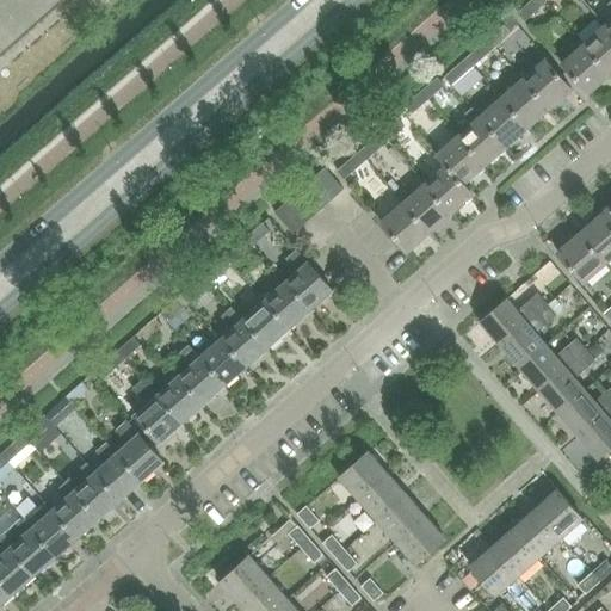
[(0,0),(0,51),(59,0),(0,0)]
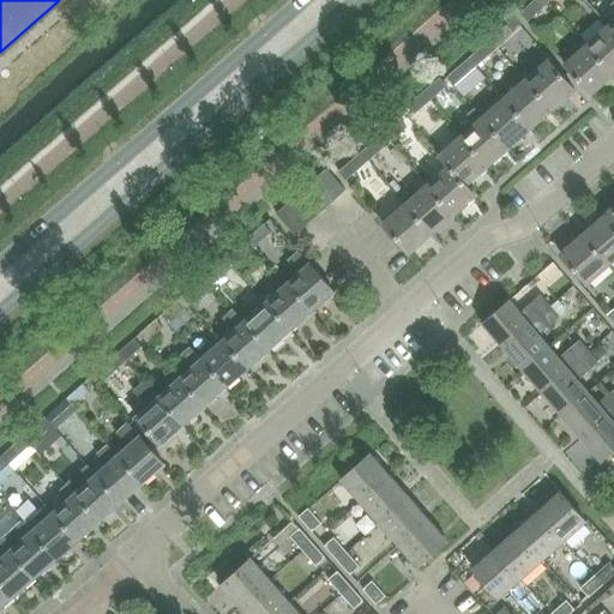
[(533,0),(519,12),(527,20),(542,6),(536,0),(533,0)]
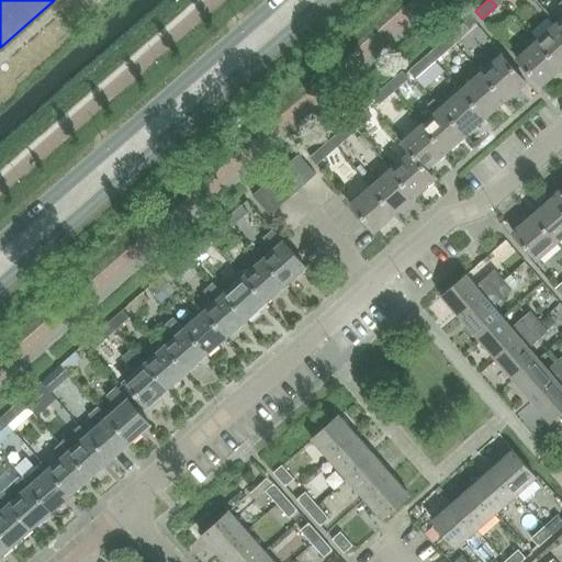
[(462,21),(448,34),(454,42),(470,29),(462,21)]
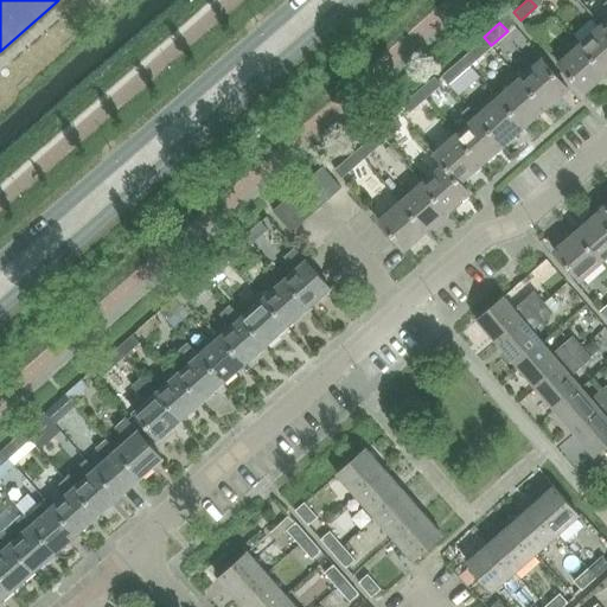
[(606,31),(601,25),(580,43),(606,74),(606,72),(606,31)]
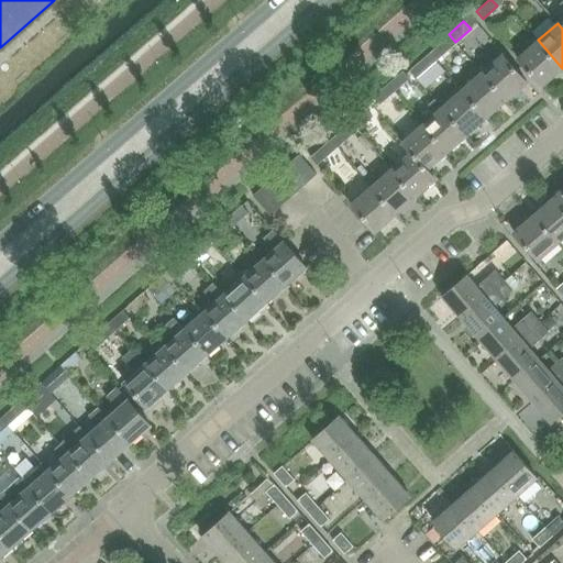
[(443,39),(429,52),(435,59),(450,46),(443,39)]
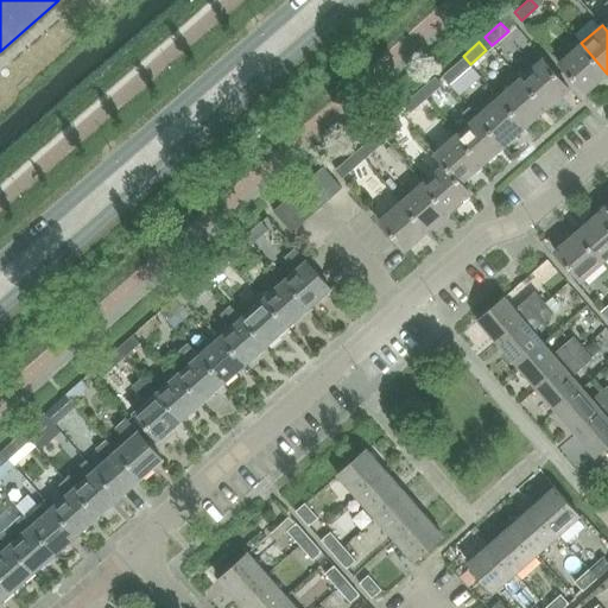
[(607,74),(581,43),(559,63),(586,93),(607,74)]
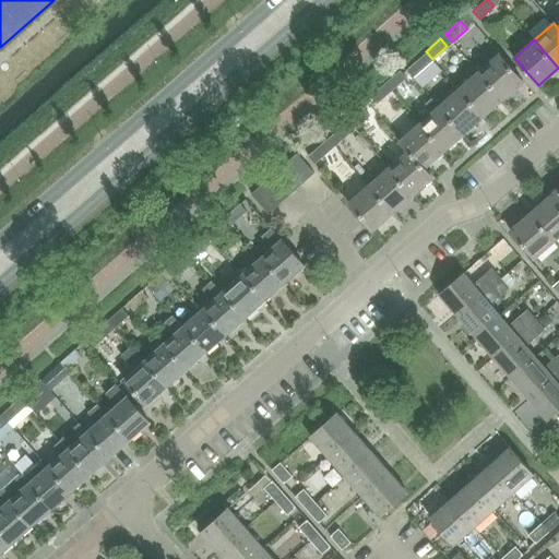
[(499,54),(478,71),(502,98),(522,81),(499,54)]
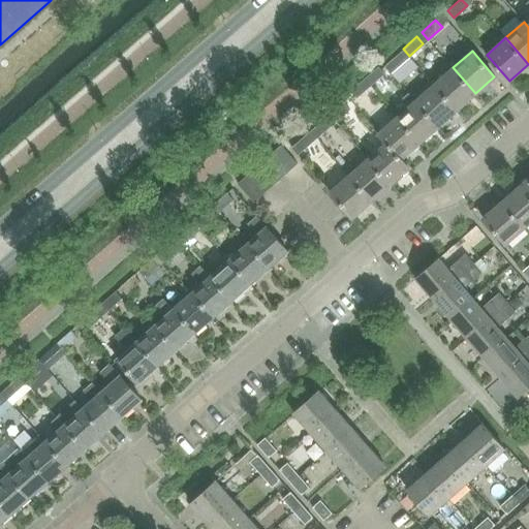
[(398,53),(384,65),(391,72),(404,60),(398,53)]
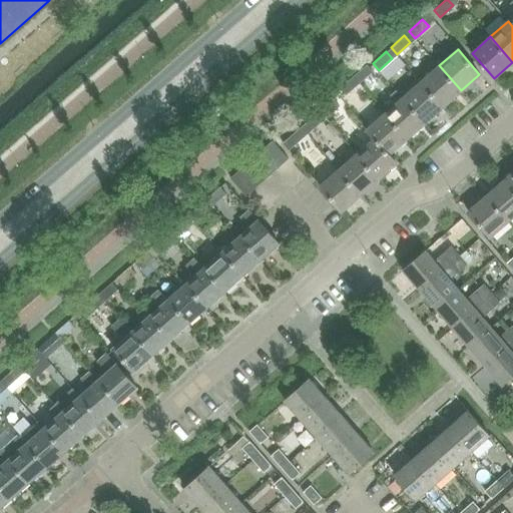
[(366,63),(353,75),(359,82),(373,70),(366,63)]
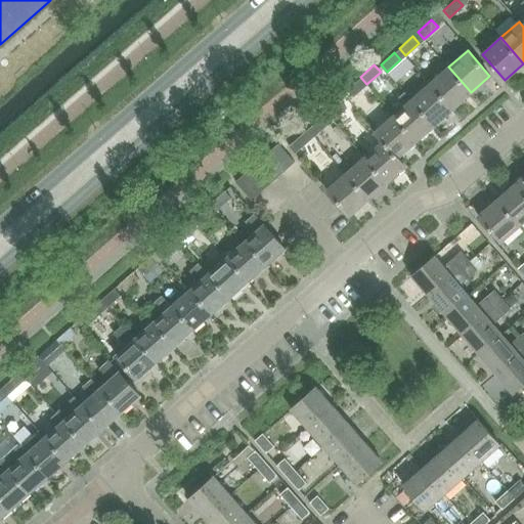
[(448,67),(430,83),(452,108),(471,92),(448,67)]
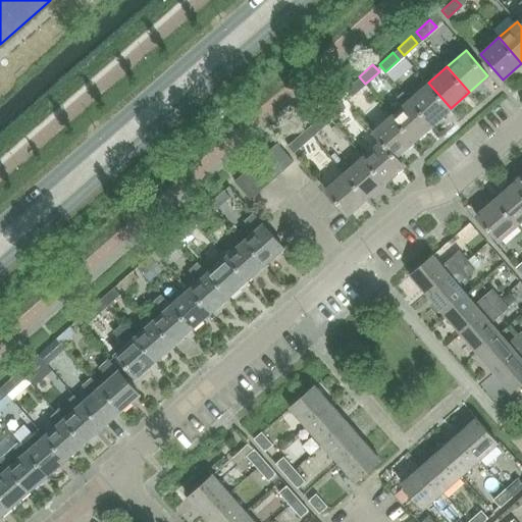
[(365,84),(359,76),(345,89),(352,96),(365,84)]
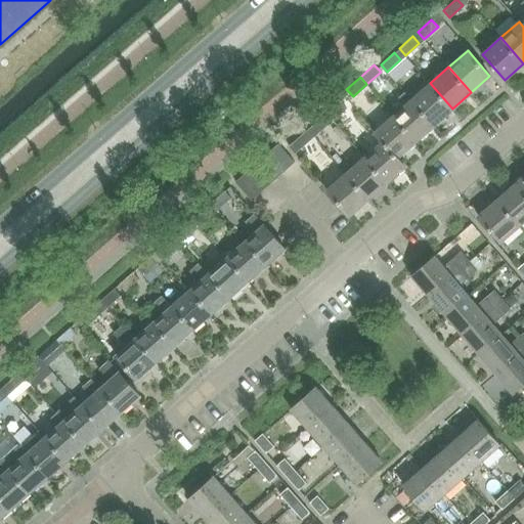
[(430,83),(411,99),(434,125),(452,108),(430,83)]
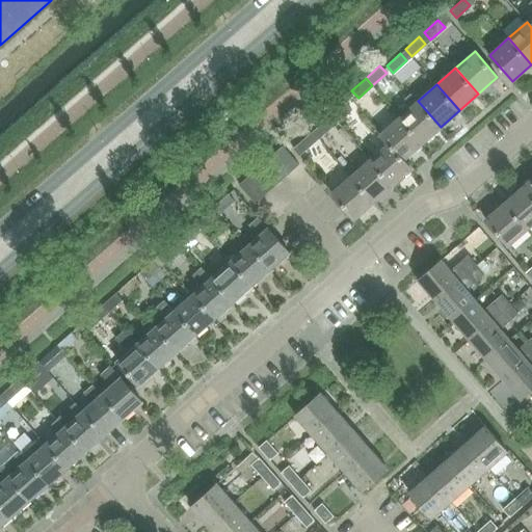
[(408,108),(400,116),(422,142),(441,127),(418,101),(411,92),(402,101),(408,108)]
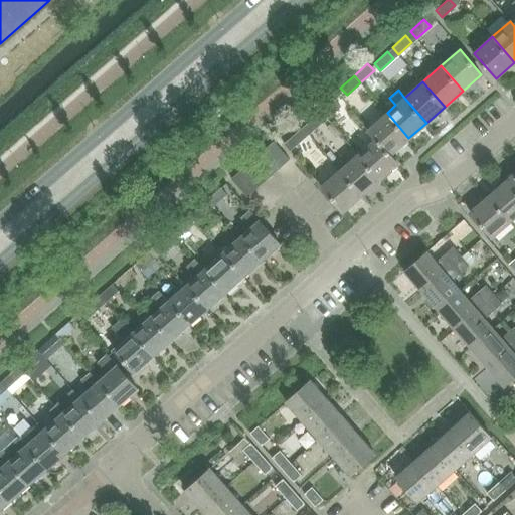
[(340,106),(334,99),(321,111),(327,118),(340,106)]
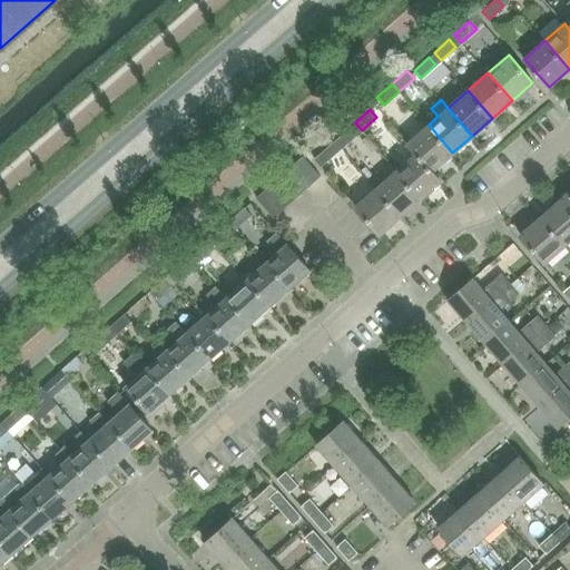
[(408,143),(416,153),(433,170),(452,153),(429,125),(408,143)]
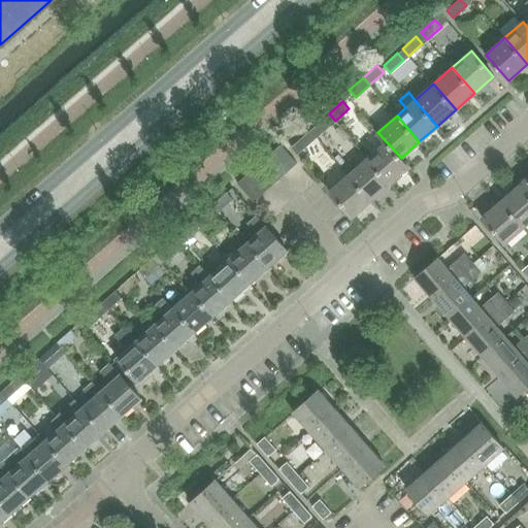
[(324,118),(310,130),(317,136),(330,125),(324,118)]
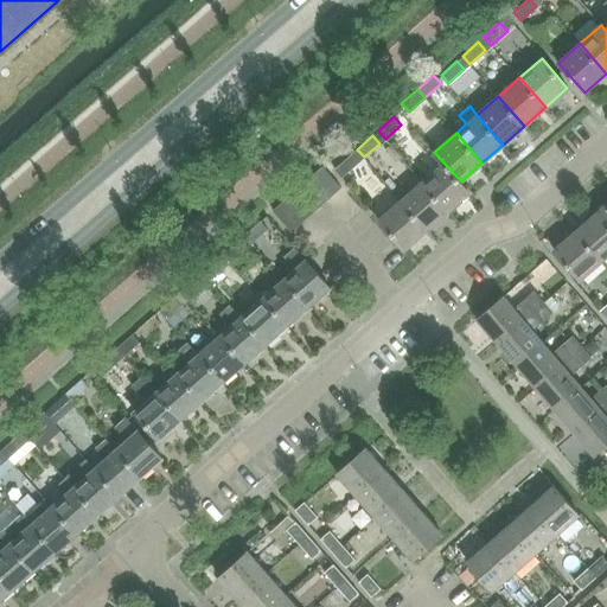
[(351,154),(334,168),(342,177),(358,163),(351,154)]
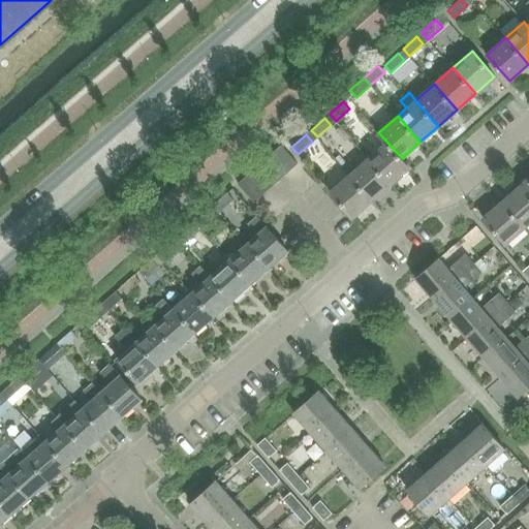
[(386,142),(368,158),(392,184),(410,167),(402,158),(386,142)]
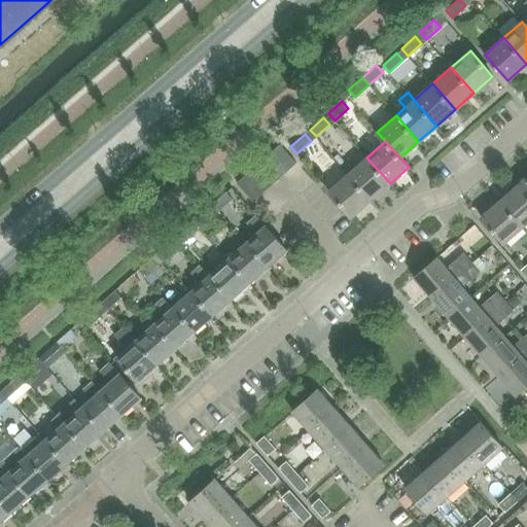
[(279,144),(268,154),(285,173),(296,163),(279,144)]
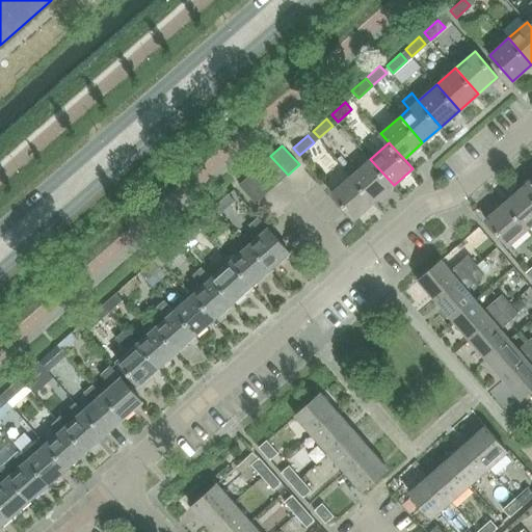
[(270,156),(260,165),(276,184),(288,175),(270,156)]
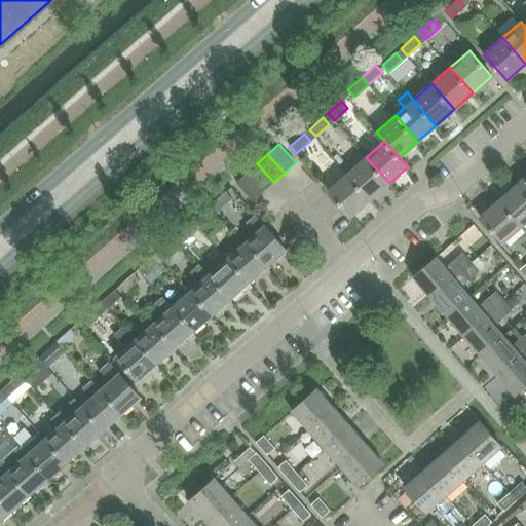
[(366,157),(347,173),(370,199),(389,183),(366,157)]
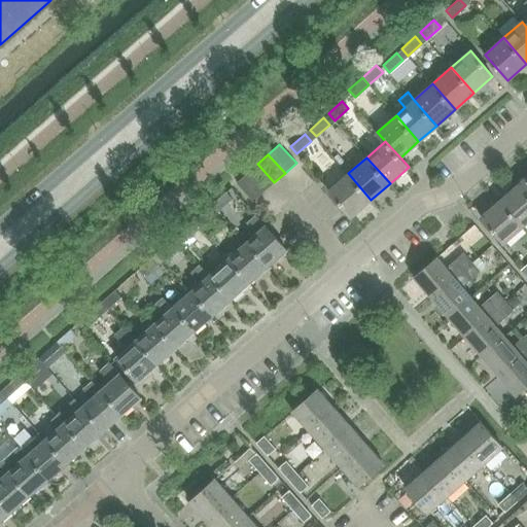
[(257,164),(247,173),(264,191),(274,182),(257,164)]
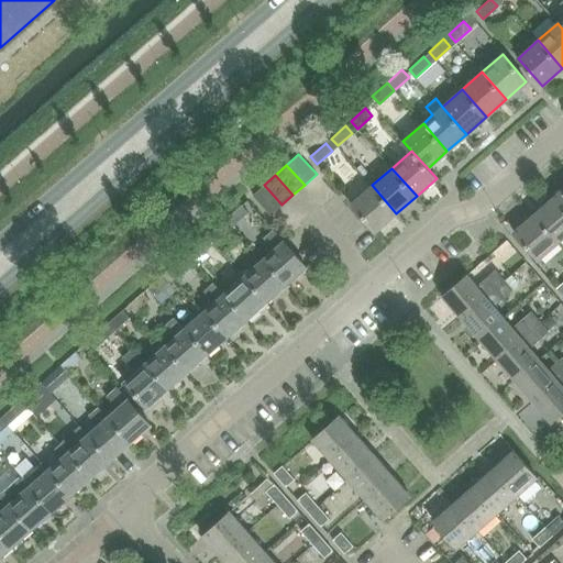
[(282,205),(264,185),(252,195),(271,214),(282,205)]
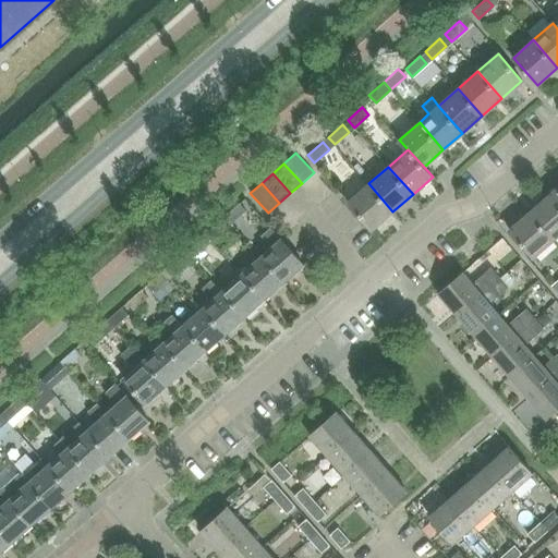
[(392,211),(368,183),(348,202),(373,229),(392,211)]
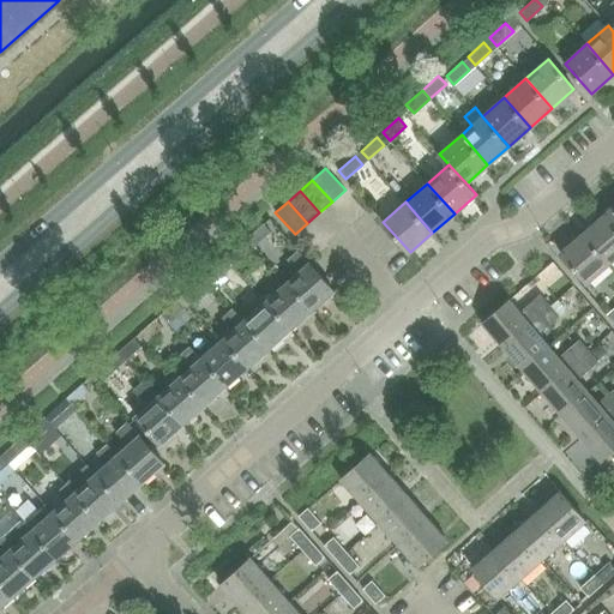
[(613,226),(605,216),(583,235),(609,265),(613,260),(613,226)]
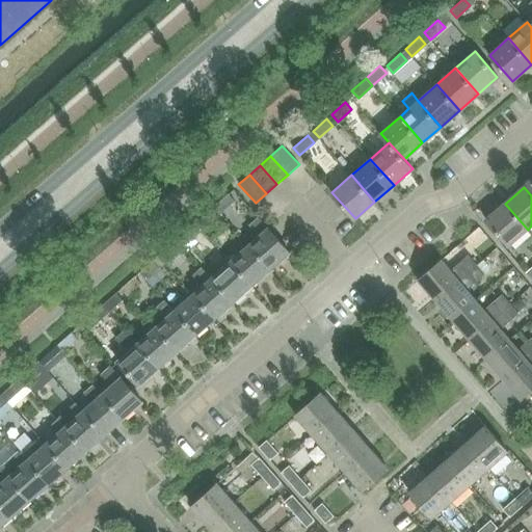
[(230,193),(215,205),(222,213),(236,201),(230,193)]
